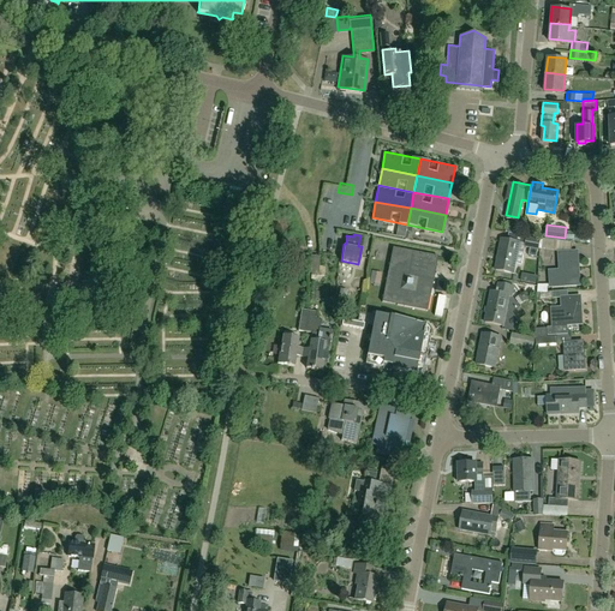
[(541,247),(541,237),(526,234),(525,241),(501,237),(495,268),(513,271),(515,261),(521,262),(525,245),(529,245),(527,249),(533,250),(535,246),(538,247),(539,246),(541,247)]
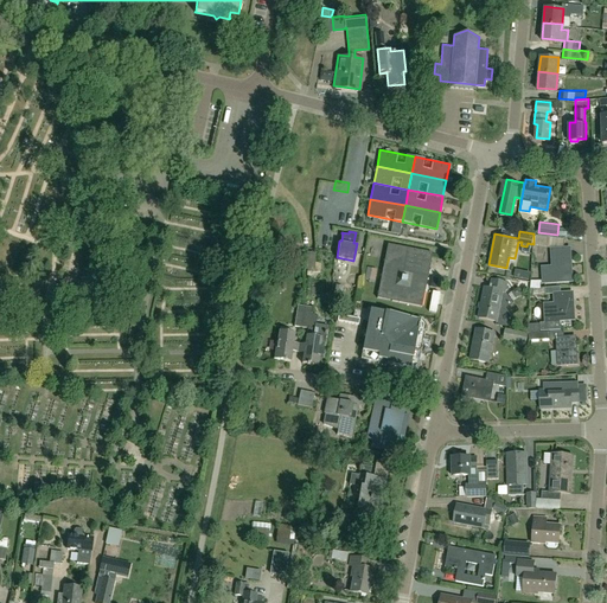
[(534,233),(534,244),(535,244),(535,242),(545,244),(548,236),(535,233),(535,235),(534,233)]
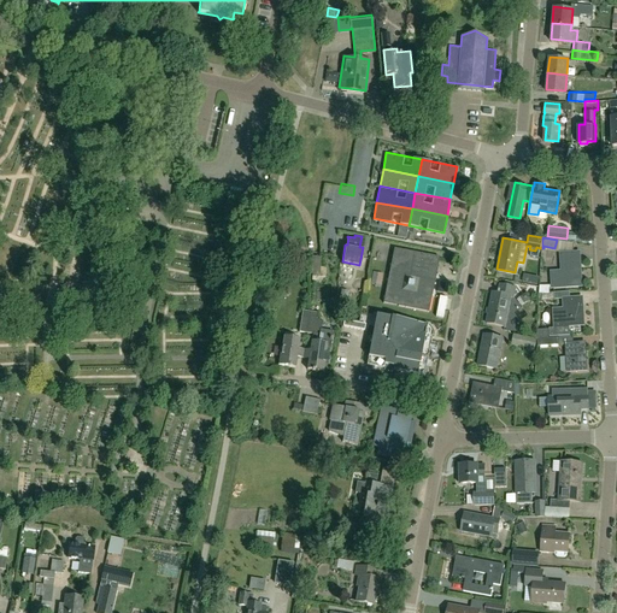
[(428,310),(439,255),(393,246),(383,301),(428,310)]
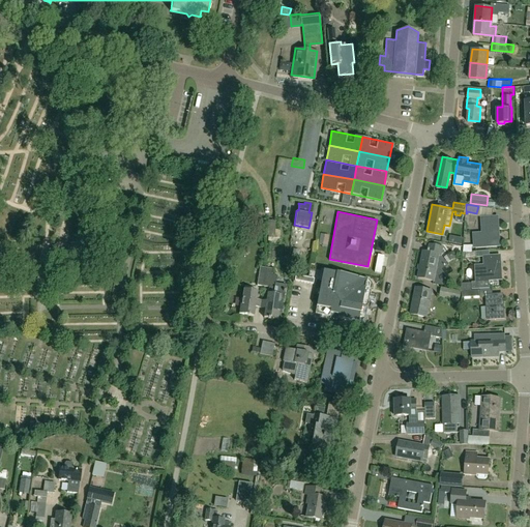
[(482,231),(473,232),(474,245),(487,244),(486,239),(499,238),(498,220),(493,221),(492,215),(481,216),(482,231)]
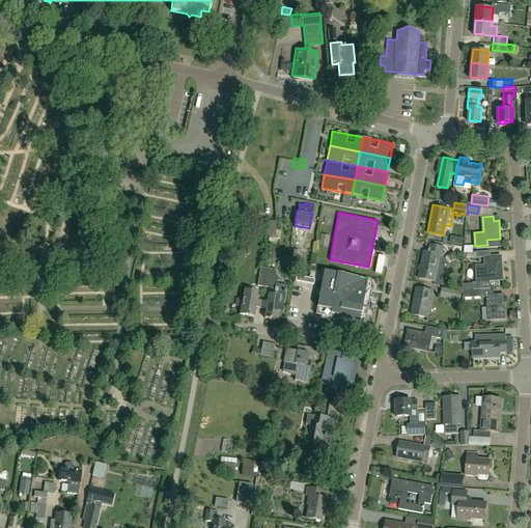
[(288,235),(289,225),(283,224),(283,217),(276,217),(276,235),(288,235)]
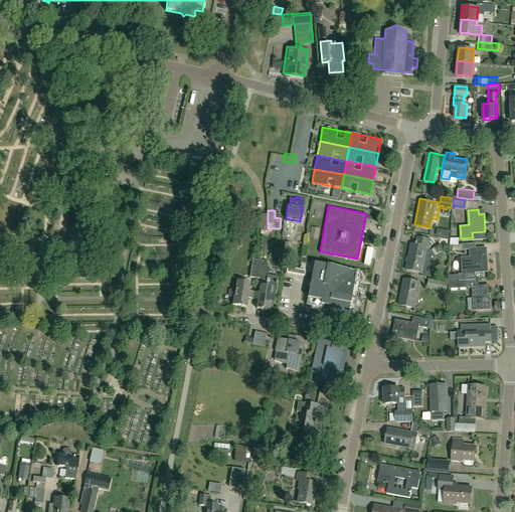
[(406,268),(421,271),(426,245),(428,246),(431,237),(417,235),(415,242),(411,241),(406,268)]
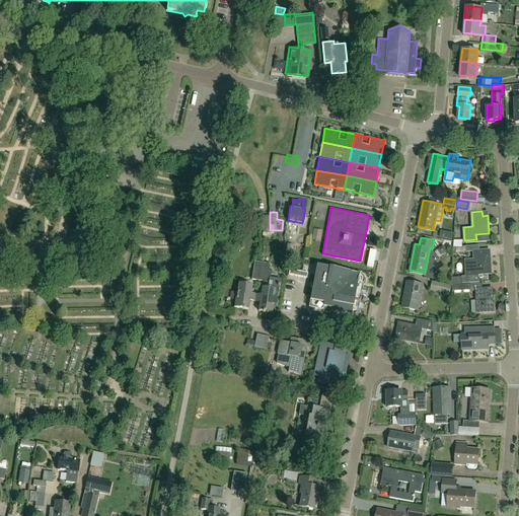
[(368,248),(365,264),(372,265),(375,249),(368,248)]
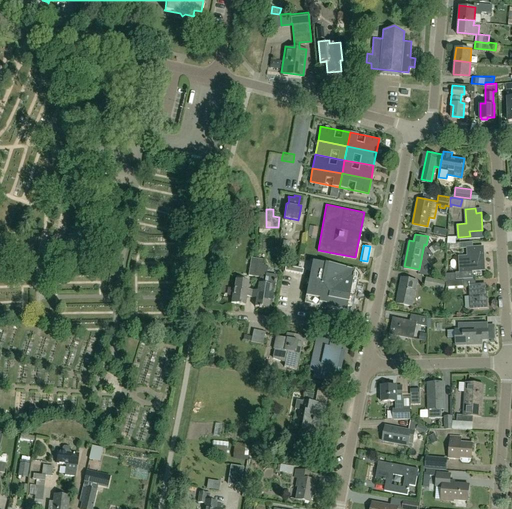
[(468,254),(460,255),(461,270),(455,270),(456,277),(476,275),(476,268),(484,267),(483,250),(482,245),(478,246),(478,245),(468,246),(468,254)]
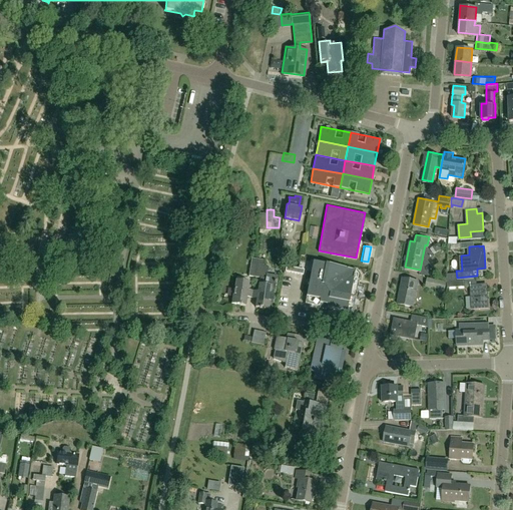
[(254,275),(258,258),(251,257),(248,274),(254,275)]
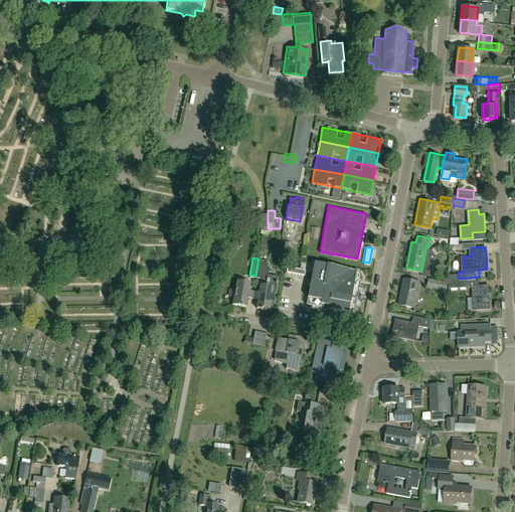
[(265,260),(259,259),(255,276),(262,277),(261,283),(260,283),(255,307),(269,309),(271,301),(274,301),(276,294),(272,293),(273,288),(277,288),(279,275),(268,273),(269,266),(264,266),(265,260)]
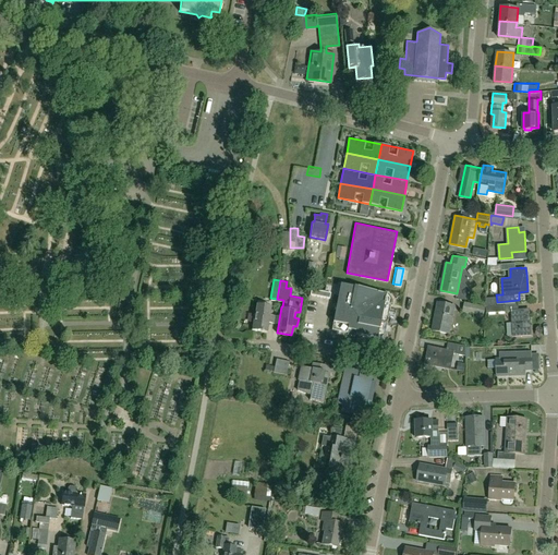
[(334,281),(325,326),(340,329),(340,327),(349,329),(349,332),(376,337),(385,296),(381,291),(379,290),(334,281)]
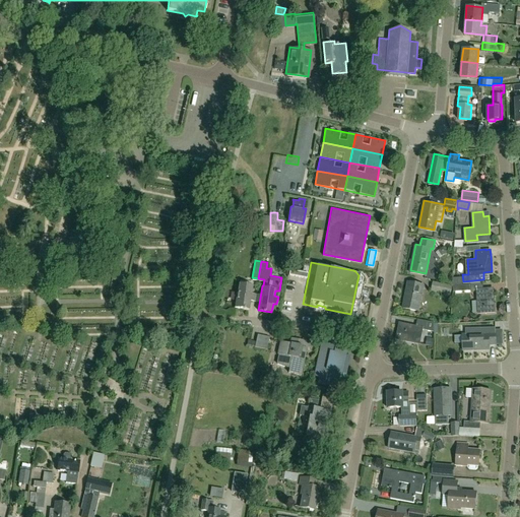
[(431,288),(451,293),(452,283),(433,279),(431,288)]
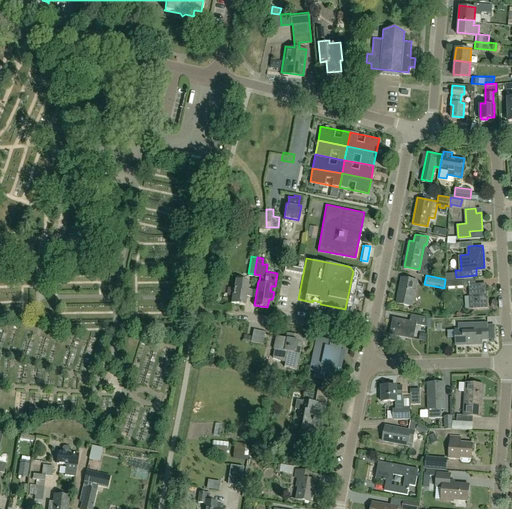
[(402,276),(397,301),(412,304),(417,279),(402,276)]
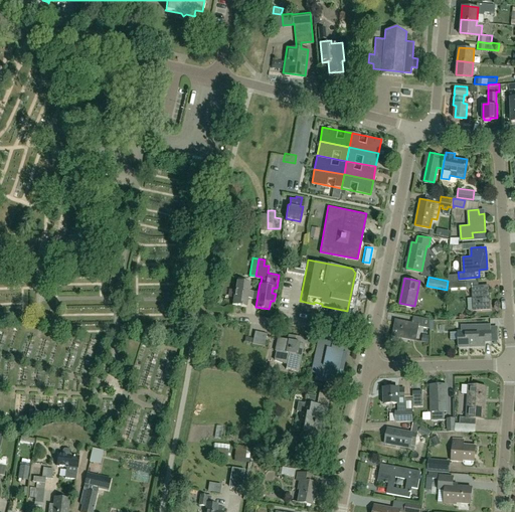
[(237,280),(233,303),(246,305),(249,282),(237,280)]
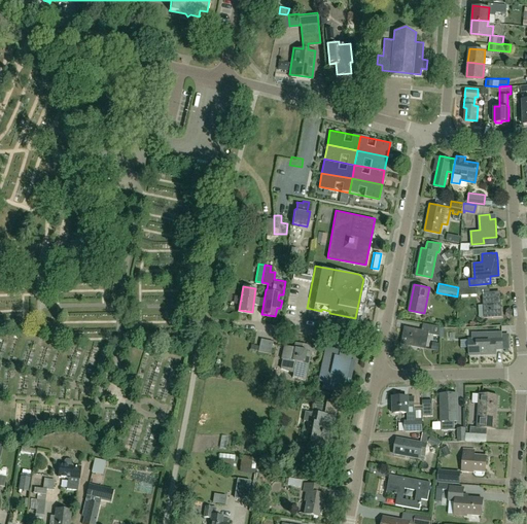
[(484,291),(485,315),(501,314),(499,290),(484,291)]
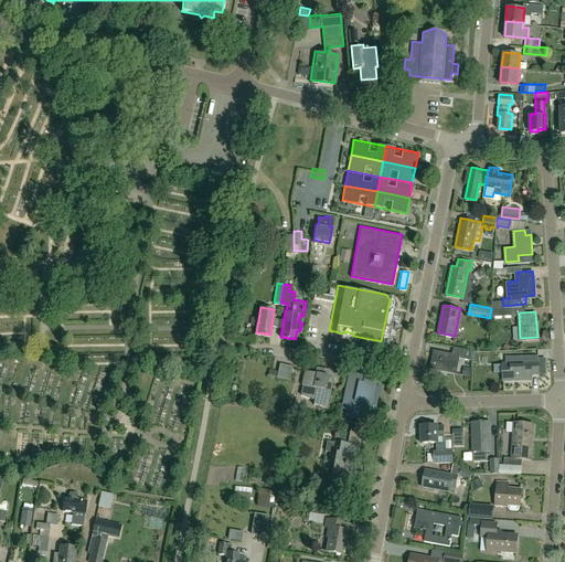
[(432,367),(450,370),(451,364),(457,366),(459,354),(471,357),(472,349),(455,345),(452,353),(435,349),(432,367)]
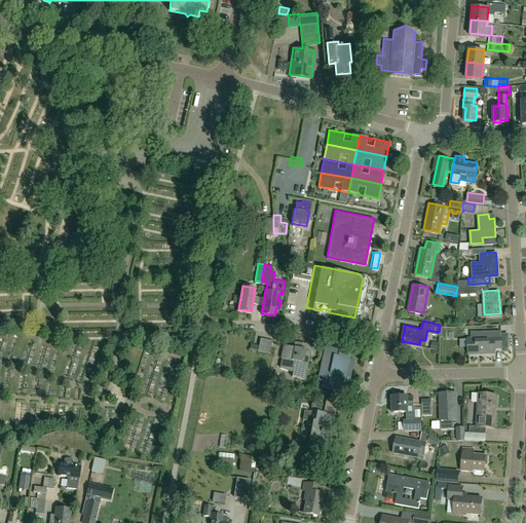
[(460,324),(460,333),(471,334),(471,324),(460,324)]
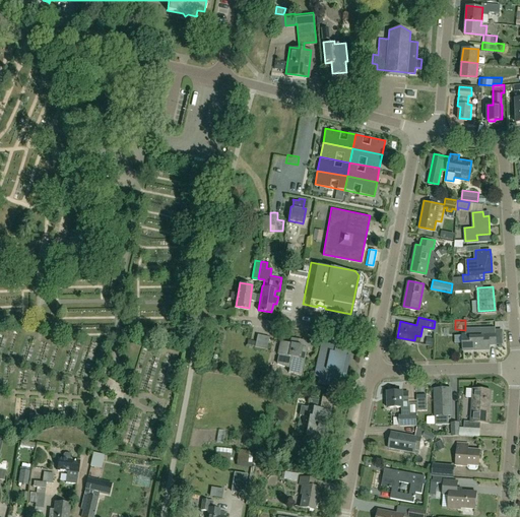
[(463,348),(490,347),(490,343),(496,342),(496,329),(489,329),(489,332),(462,332),(463,348)]
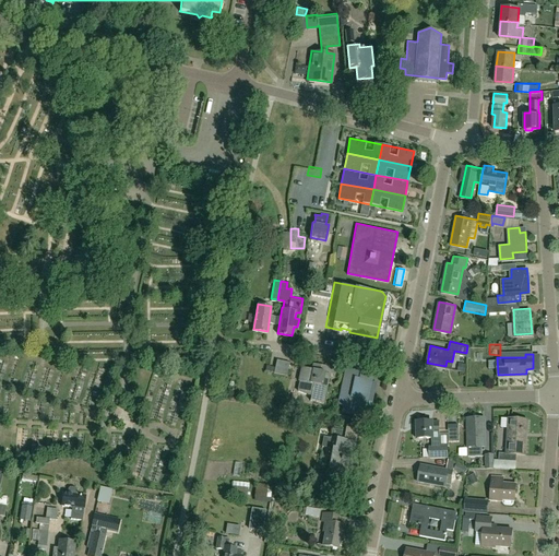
[(286,374),(289,361),(276,357),(274,365),(265,364),(265,368),(273,370),(273,371),(286,374)]
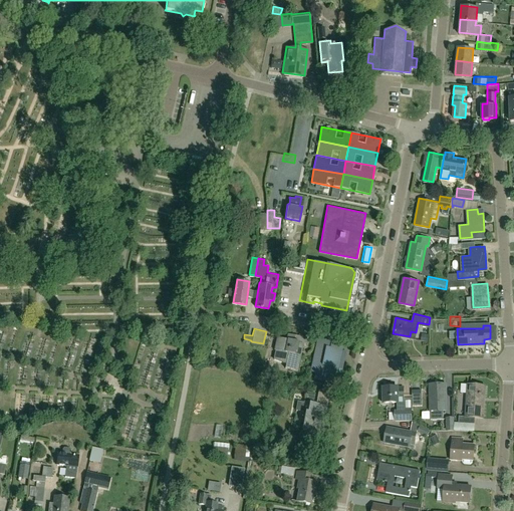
[(343,339),(344,333),(327,329),(325,335),(343,339)]
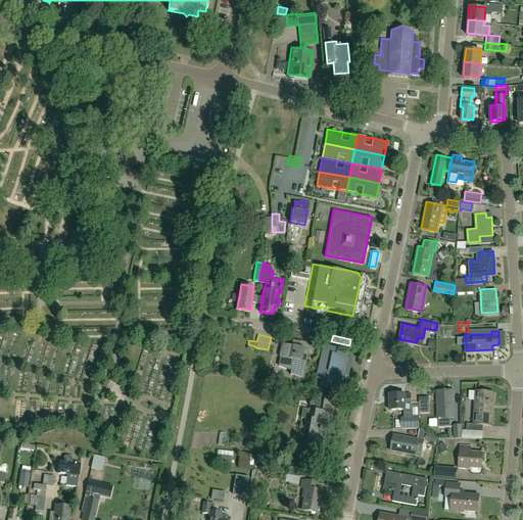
[(302,376),(310,342),(300,340),(292,338),(291,343),(282,341),(282,342),(283,342),(281,355),(279,353),(277,364),(290,369),(289,373),(302,376)]
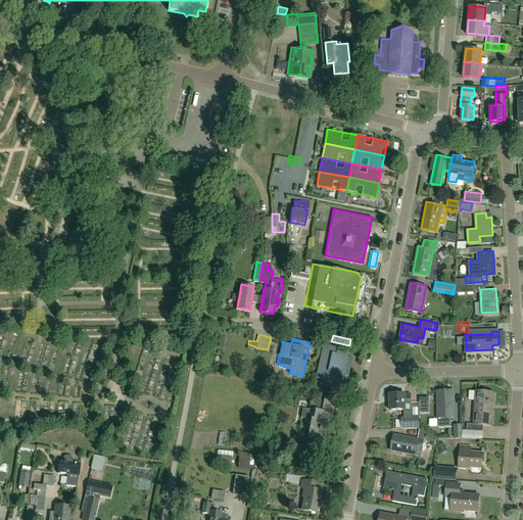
[(324,340),(316,377),(321,378),(319,383),(341,388),(345,389),(348,375),(350,366),(347,365),(349,356),(347,356),(349,345),(331,341),(324,340)]
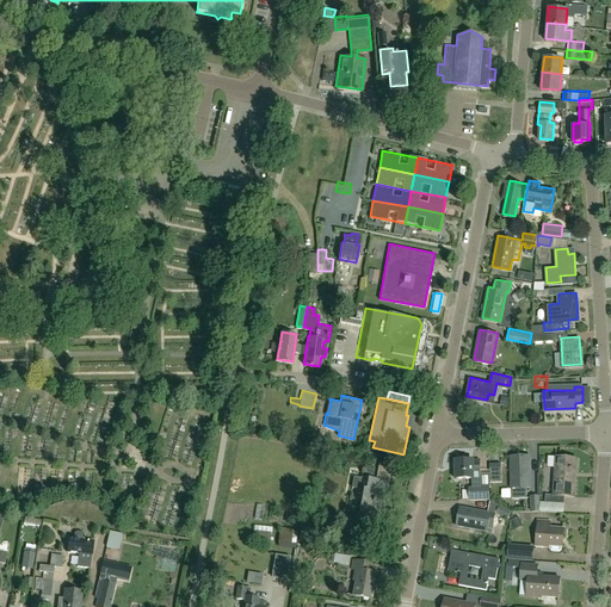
[(529,453),(511,454),(511,485),(512,496),(526,495),(526,485),(530,485),(529,453)]
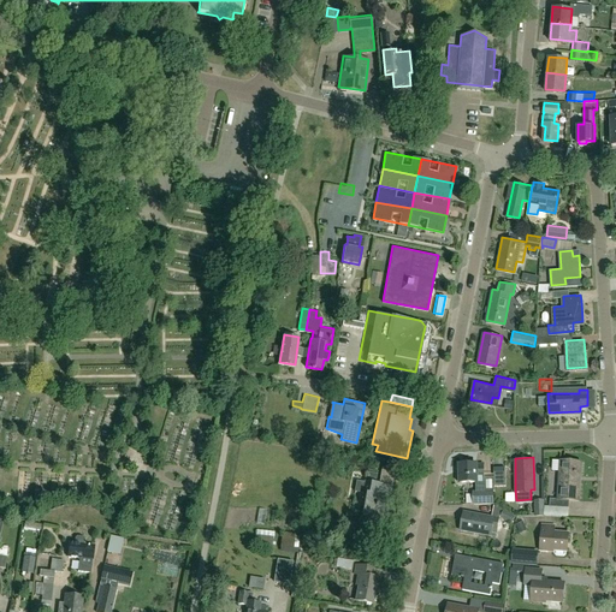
[(550,504),(569,505),(569,498),(579,498),(581,459),(560,458),(557,497),(550,497),(550,504)]
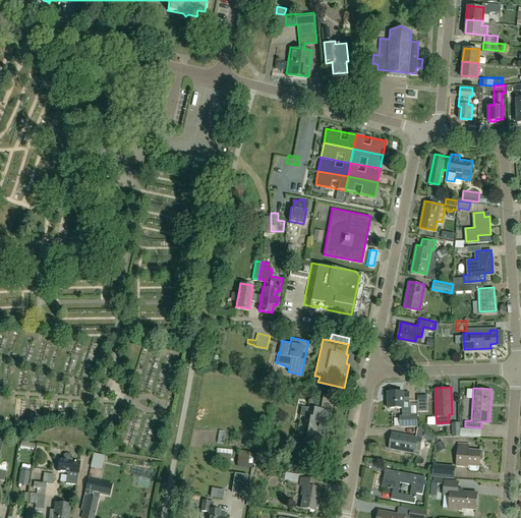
[(409,410),(409,403),(409,400),(409,392),(403,392),(403,391),(389,391),(389,407),(402,406),(402,410),(409,410)]
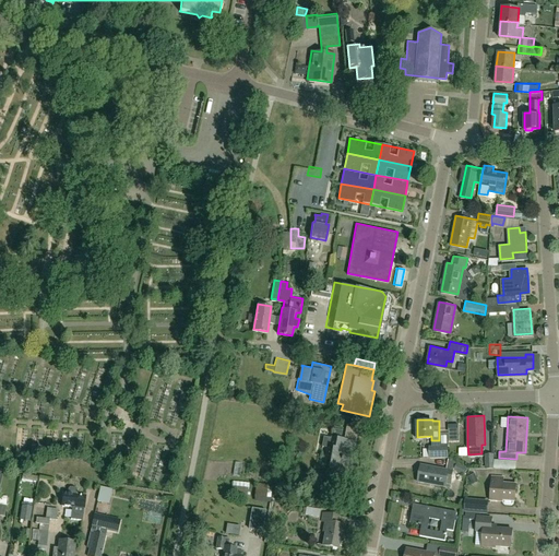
[(353,472),(355,461),(352,460),(358,425),(346,423),(343,438),(340,437),(341,429),(333,427),(331,436),(323,435),(321,445),(332,447),(328,468),(353,472)]
